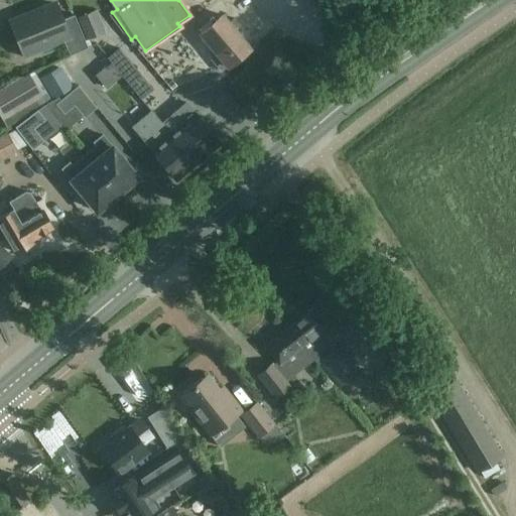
[(56,7),(13,24),(22,46),(19,47),(24,59),(41,53),(39,50),(63,40),(70,54),(88,47),(76,17),(62,22),(56,7)]
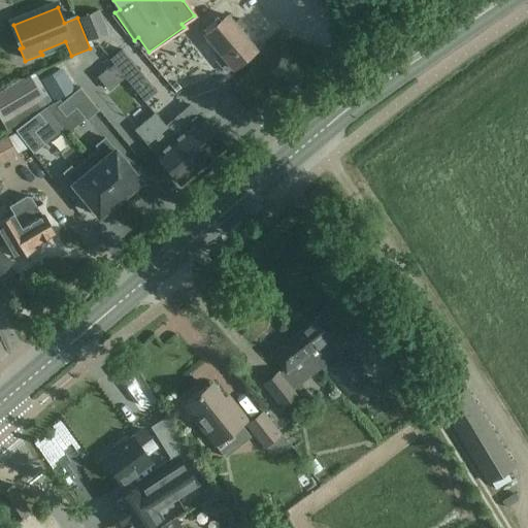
[(108,32),(99,7),(79,14),(89,39),(108,32)]
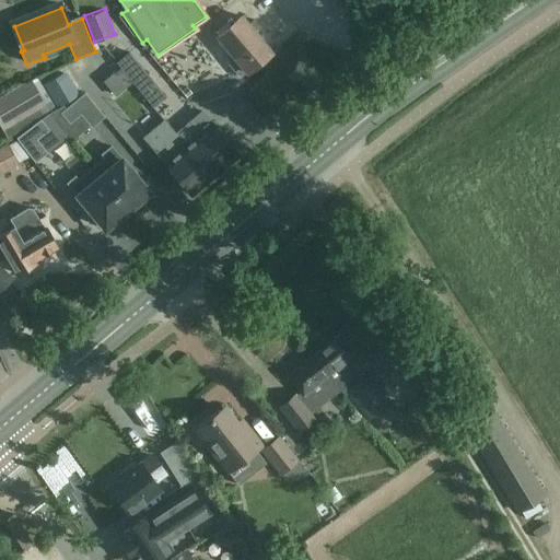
[(233,24),(218,37),(236,58),(229,63),(236,72),(241,78),(247,72),(271,51),(253,30),(257,25),(252,19),(246,23),(242,16),(237,21),(234,18),(231,21),(233,24)]
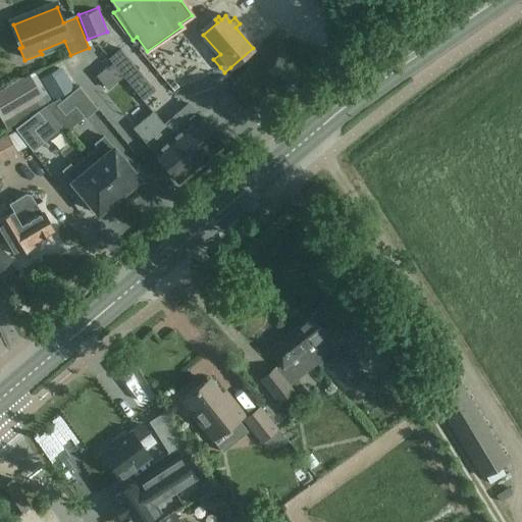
[(119,49),(108,58),(112,63),(122,75),(142,100),(153,91),(119,49)]
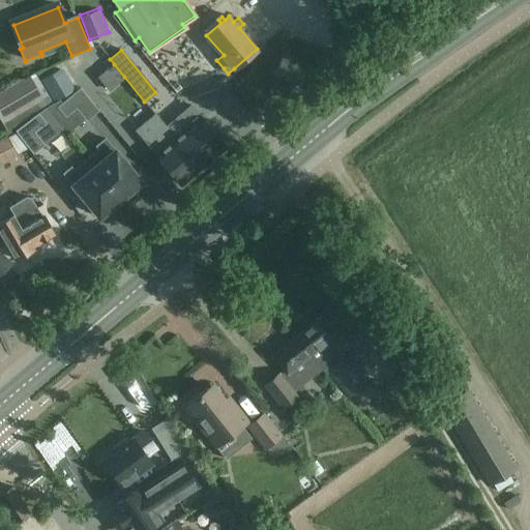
[(124,77),(114,64),(97,77),(109,90),(124,77)]
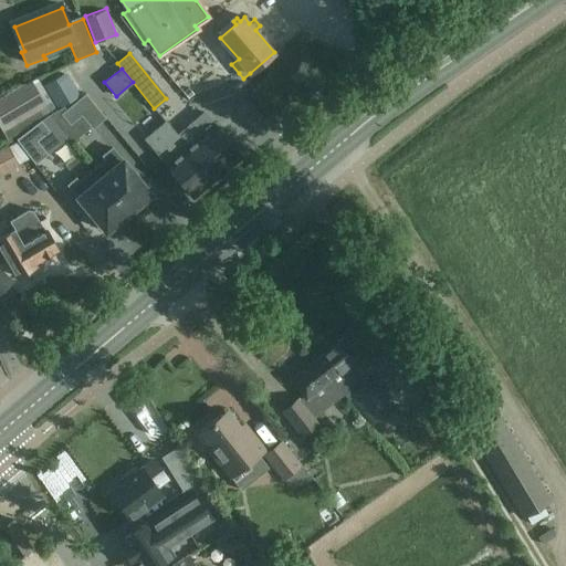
[(79,96),(65,73),(45,84),(60,107),(79,96)]
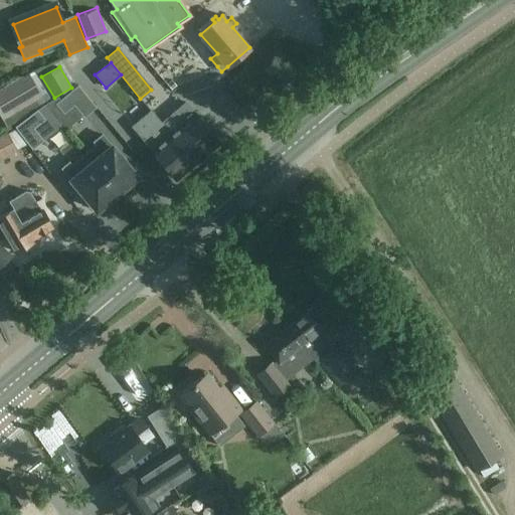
[(0,89),(0,111),(5,119),(7,124),(30,110),(41,104),(24,74),(0,89)]
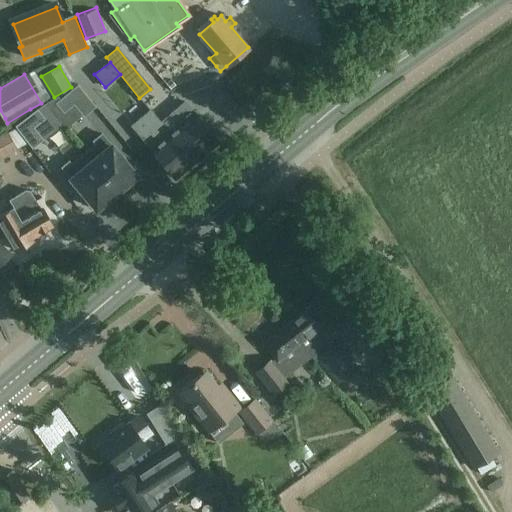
[(95,105),(77,84),(56,102),(63,110),(73,102),(84,115),(95,105)]
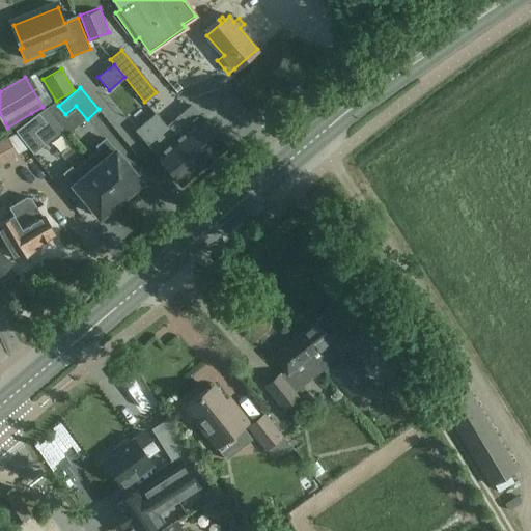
[(225,146),(191,106),(166,128),(199,168),(200,167),(202,170),(211,163),(208,160),(225,146)]
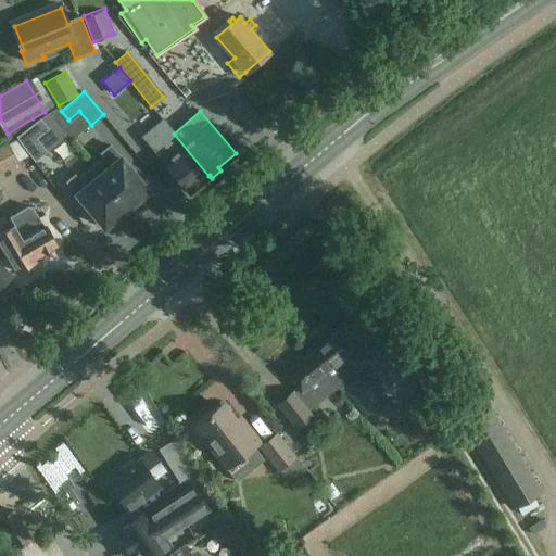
[(48,112),(40,118),(48,128),(36,138),(47,152),(67,136),(48,112)]
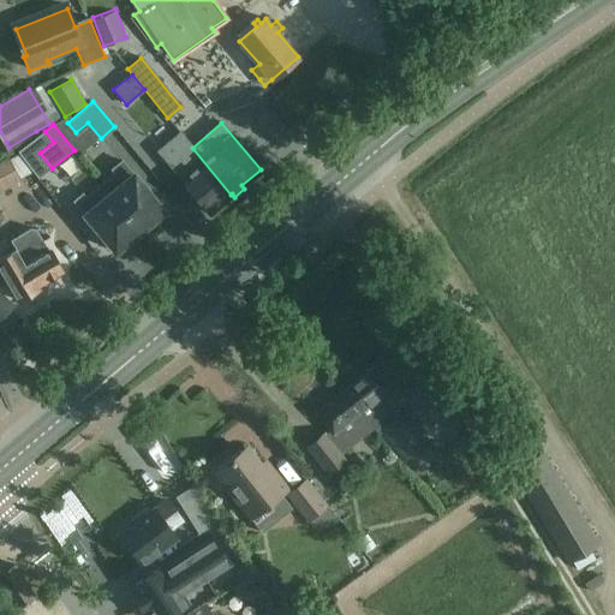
[(45,131),(17,151),(39,178),(52,168),(40,153),(53,142),(45,131)]
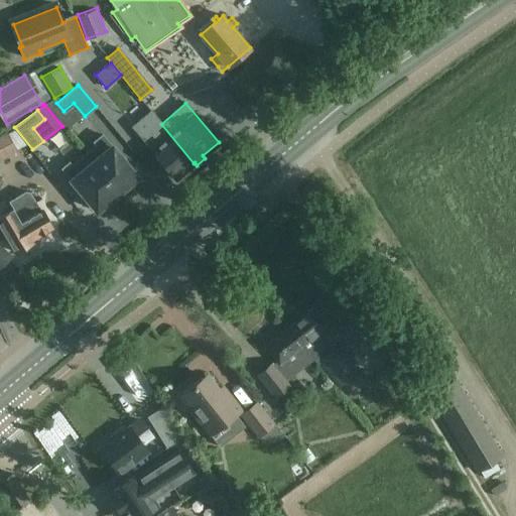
[(174,179),(194,163),(161,124),(150,111),(131,127),(152,151),(151,152),(174,179)]
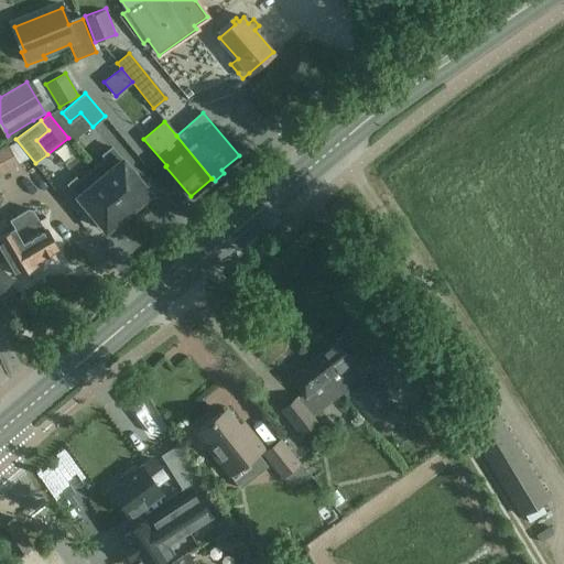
[(7,143),(0,147),(0,175),(19,165),(7,143)]
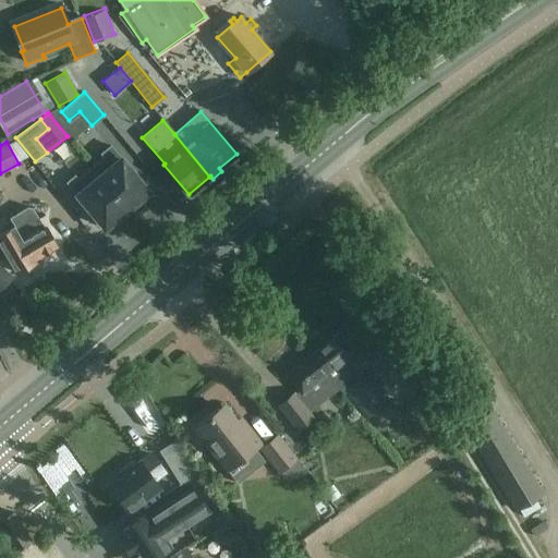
[(105,158),(92,168),(129,213),(144,199),(141,196),(148,191),(110,146),(101,154),(105,158)]
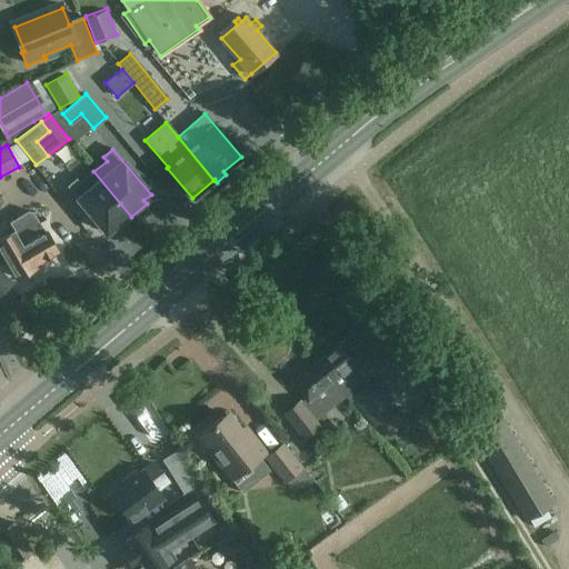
[(142,151),(132,159),(143,173),(153,166),(142,151)]
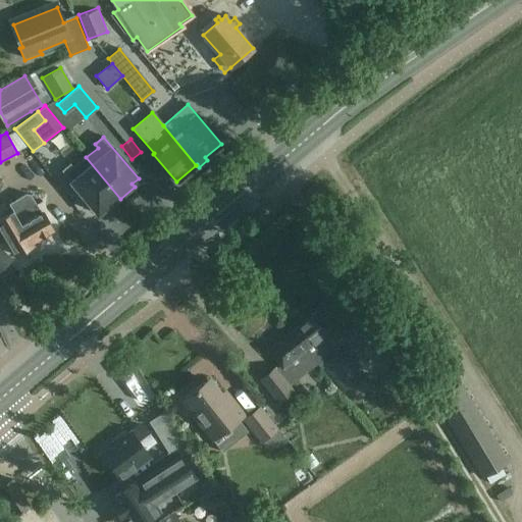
[(70,163),(62,170),(98,213),(104,208),(106,211),(120,199),(86,157),(73,167),(70,163)]
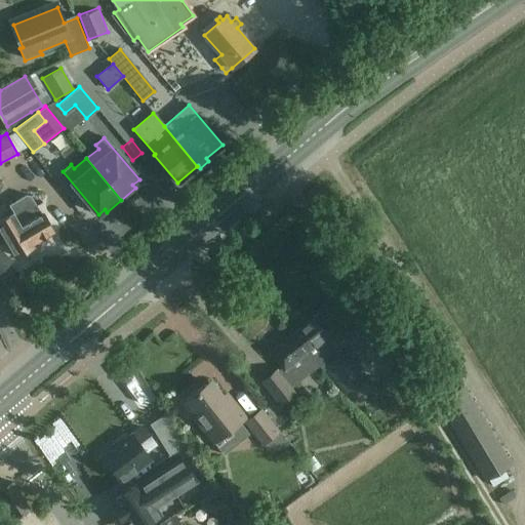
[(13,212),(0,219),(0,230),(16,256),(21,254),(23,254),(28,252),(28,250),(34,246),(32,243),(53,232),(37,205),(36,205),(31,195),(27,194),(8,205),(13,212)]
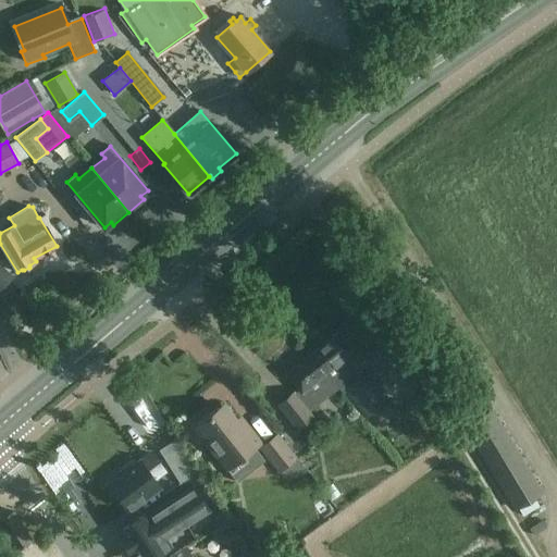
[(337,333),(312,354),(331,375),(330,376),(335,383),(338,387),(343,393),(364,375),(357,366),(361,362),(337,333)]
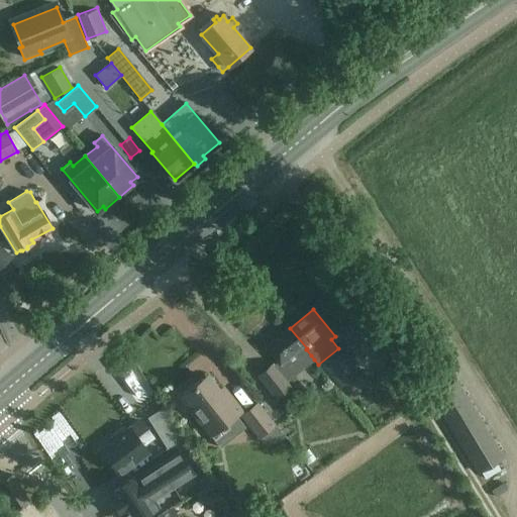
[(278,362),(274,365),(273,363),(257,375),(276,399),(291,387),(287,381),(314,359),(311,355),(306,349),(307,348),(290,328),(266,346),(278,362)]
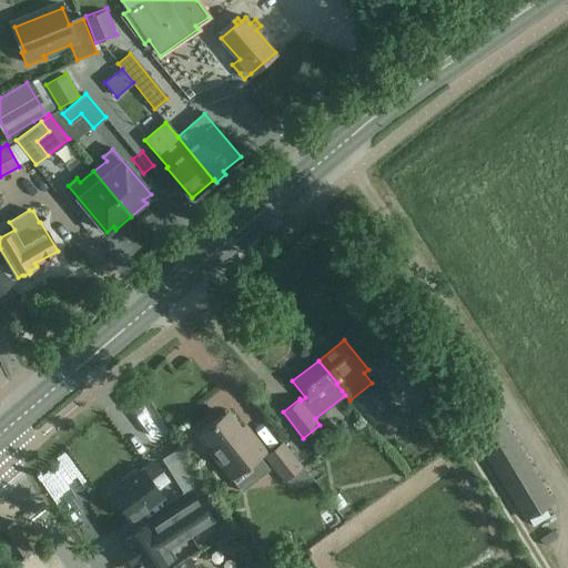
[(445,363),(435,369),(440,379),(452,374),(445,363)]
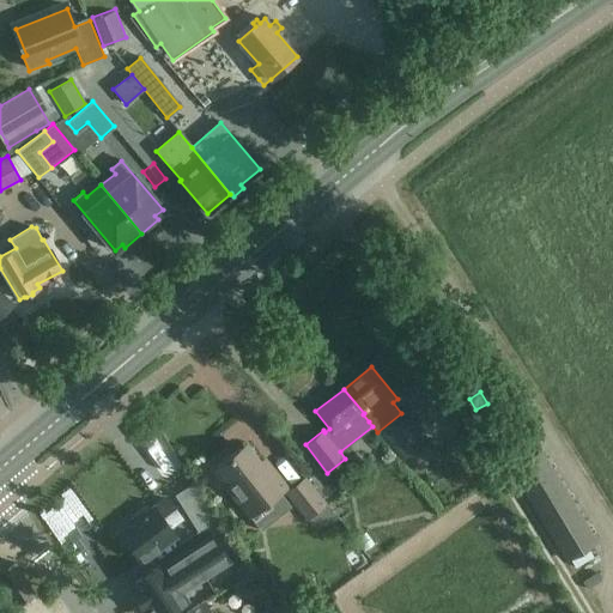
[(424,444),(400,414),(377,432),(401,462),(424,444)]
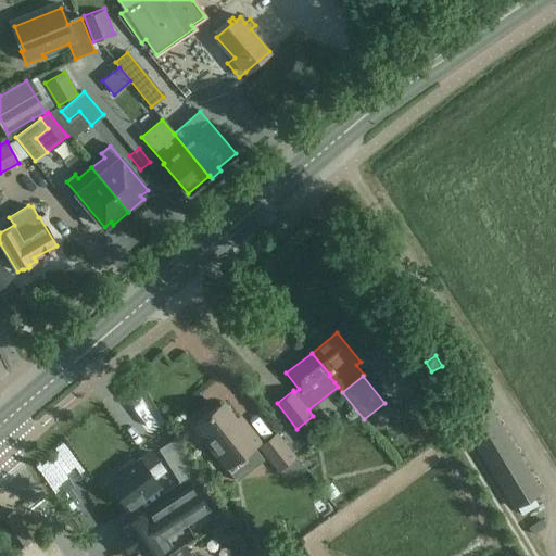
[(206,416),(193,427),(226,467),(238,481),(264,459),(253,446),(260,441),(248,426),(243,429),(224,405),(209,418),(206,416)]
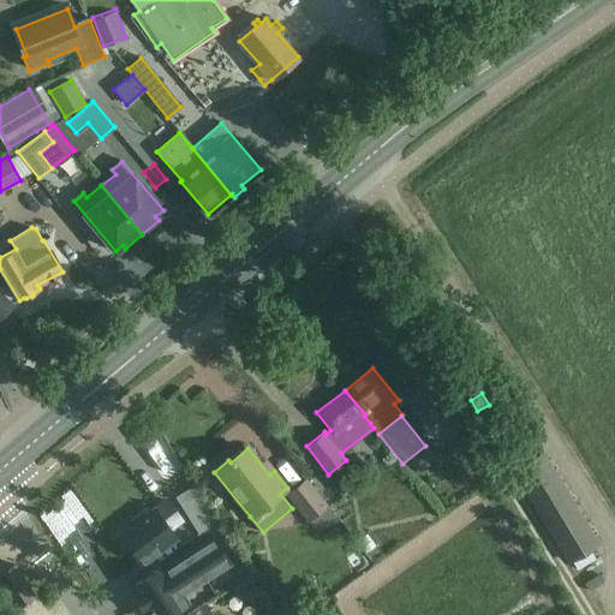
[(513,471),(568,562),(598,543),(544,453),(513,471)]
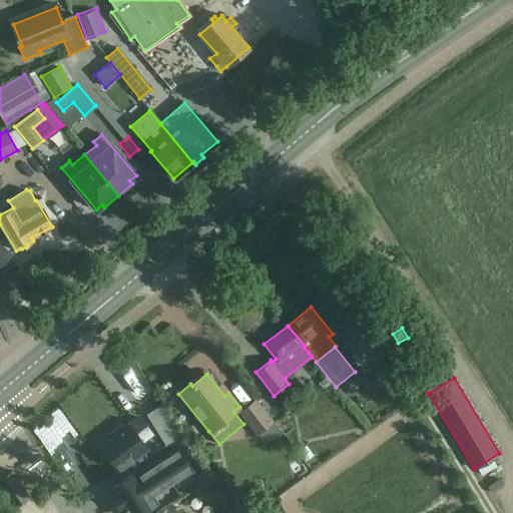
[(255,397),(239,409),(258,433),(263,440),(274,439),(282,433),(273,422),(255,397)]
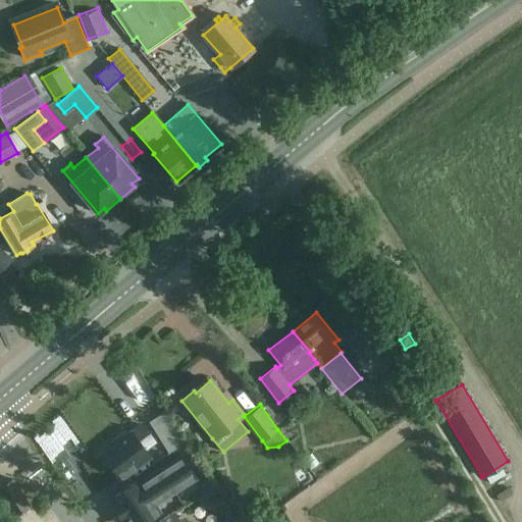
[(291,404),(281,411),(289,421),(299,414),(291,404)]
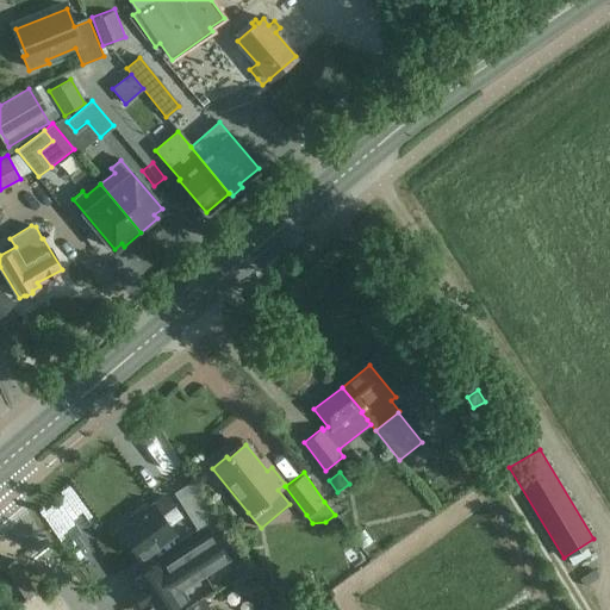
[(68,499),(75,514),(78,512),(63,485),(44,496),(50,509),(68,499)]
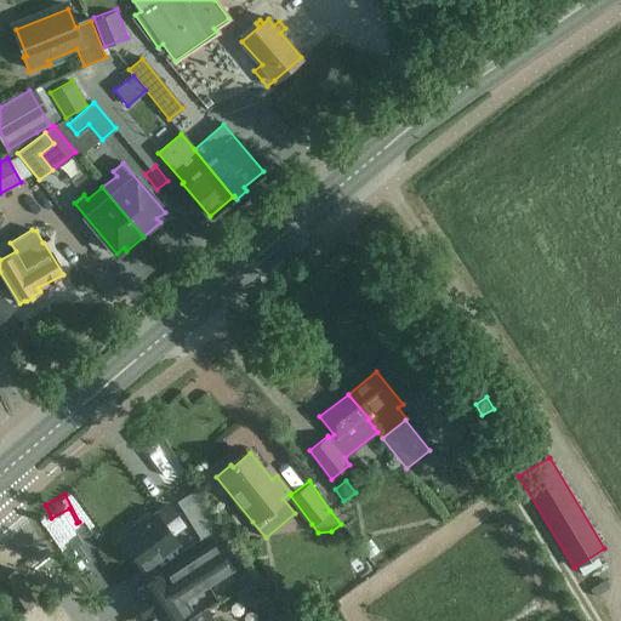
[(203,501),(184,513),(201,539),(220,528),(203,501)]
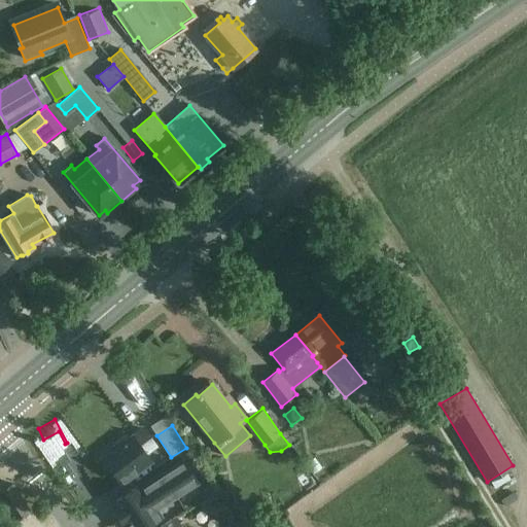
[(116,449),(103,458),(121,483),(151,460),(145,453),(154,446),(142,429),(133,436),(128,440),(126,436),(113,446),(116,449)]
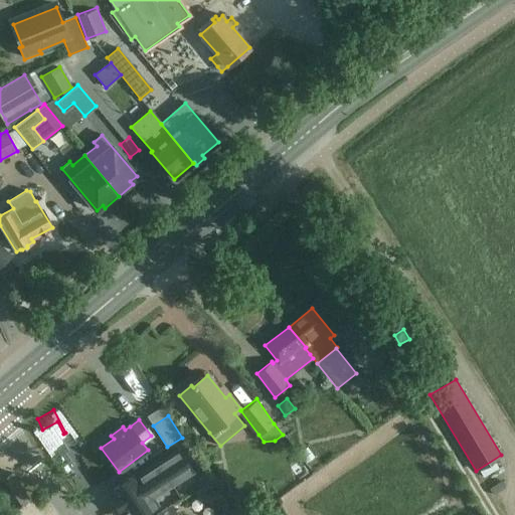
[(145,514),(158,507),(152,498),(192,472),(178,450),(138,476),(137,474),(109,492),(111,495),(109,496),(121,514),(123,514),(124,514),(145,514)]
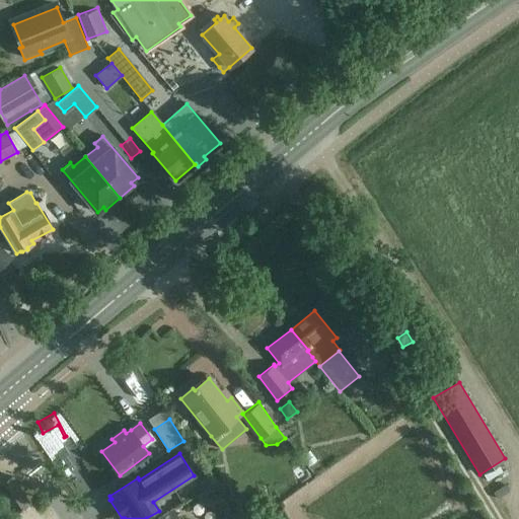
[(0,495),(12,514),(29,504),(12,476),(0,484),(0,495)]
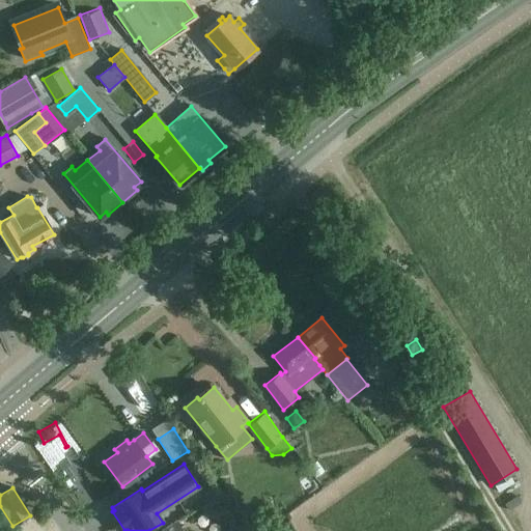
[(210,487),(203,492),(208,500),(215,496),(210,487)]
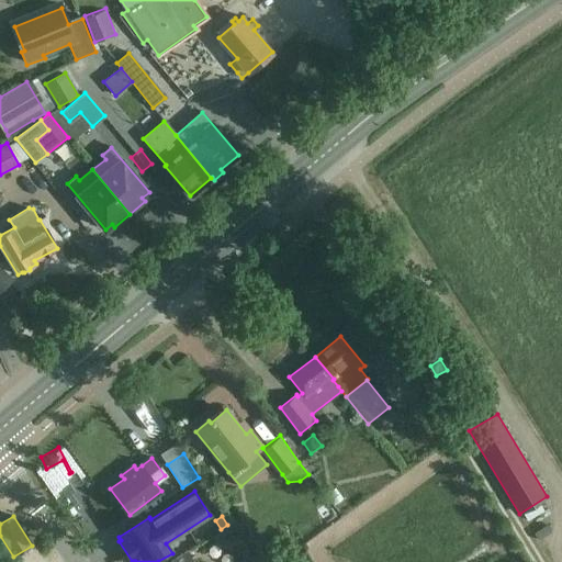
[(276,561),(278,561),(269,547),(249,559),(250,561),(276,561)]
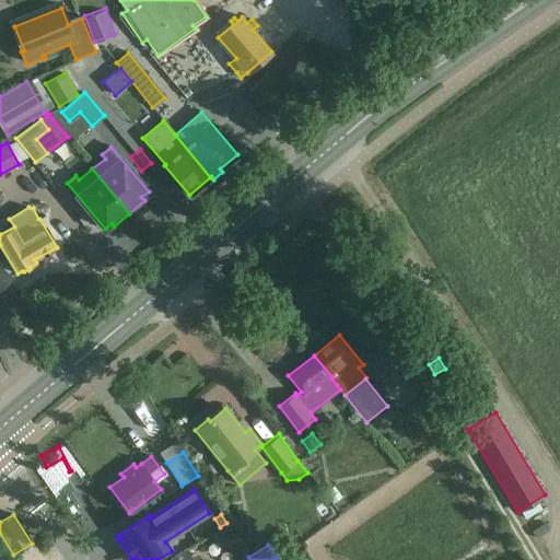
[(193,559),(186,550),(172,559),(171,559),(193,559)]
